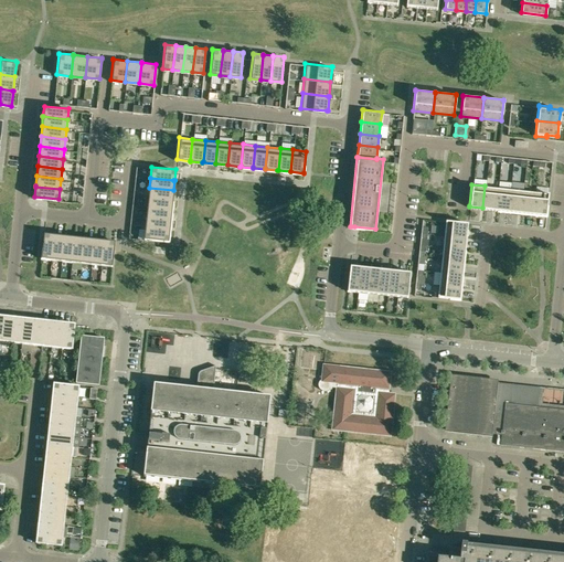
[(482,208),(495,209),(497,187),(485,186),(482,208)]
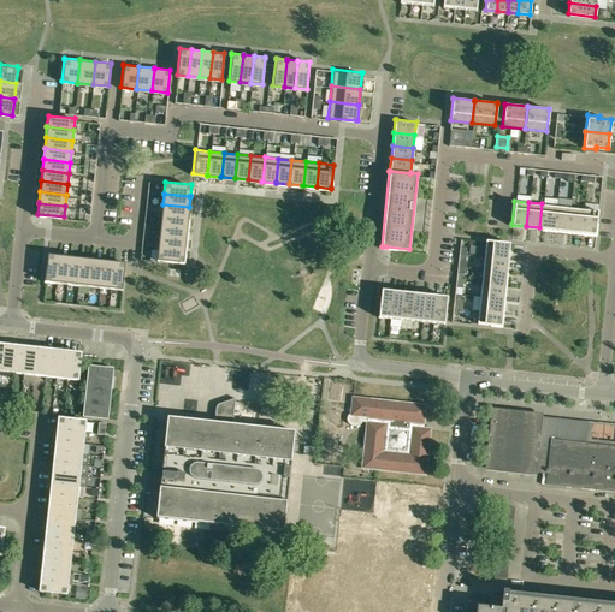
[(554,229),(556,205),(542,203),(539,227),(554,230),(554,229)]
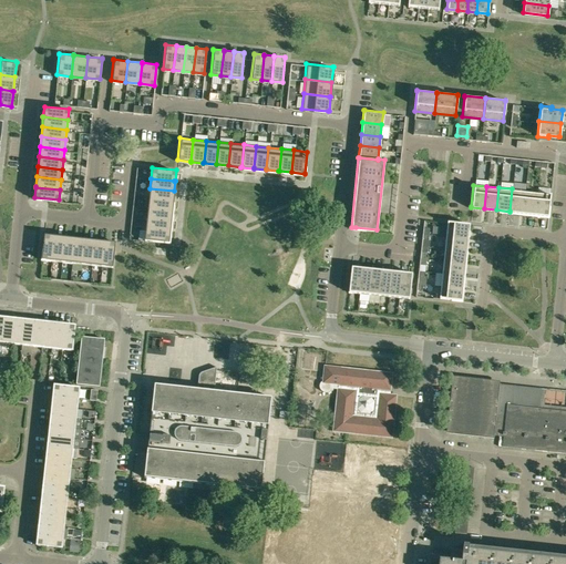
[(173,201),(174,191),(150,188),(148,198),(173,201)]
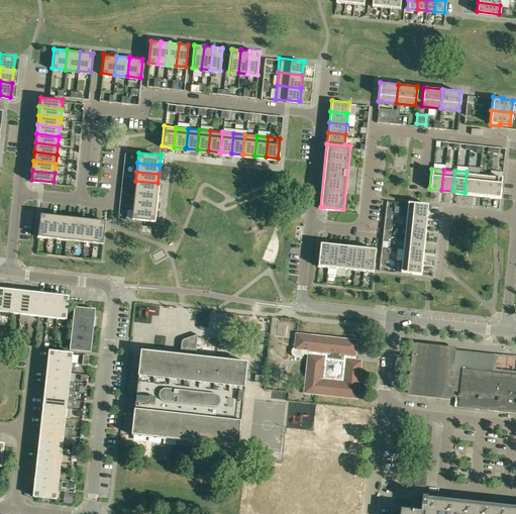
[(465,193),(476,194),(476,193),(478,174),(467,172),(465,192),(465,193)]
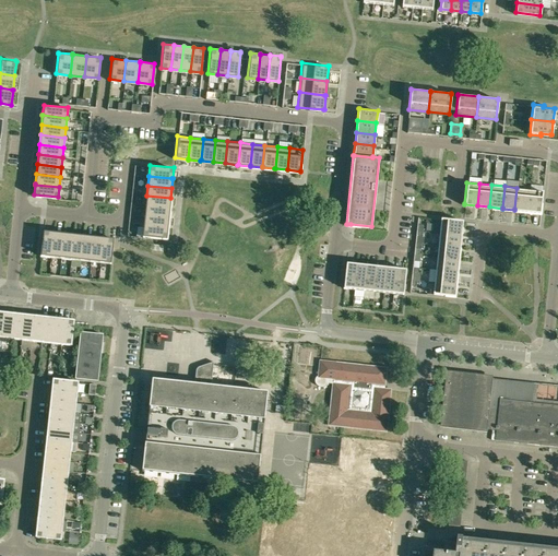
[(514,209),(514,210),(526,211),(526,210),(529,189),(517,188),(514,209)]
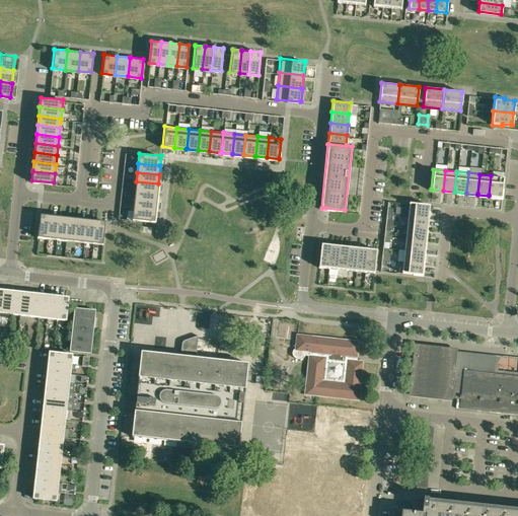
[(489,195),(489,196),(501,197),(503,176),(491,175),(489,195)]
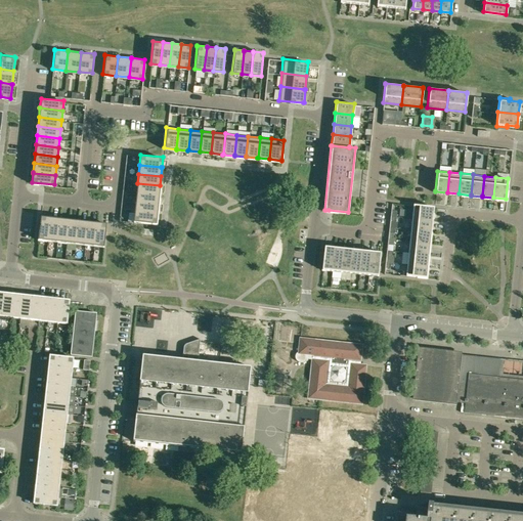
[(136,192),(159,194),(160,185),(137,183),(136,192)]
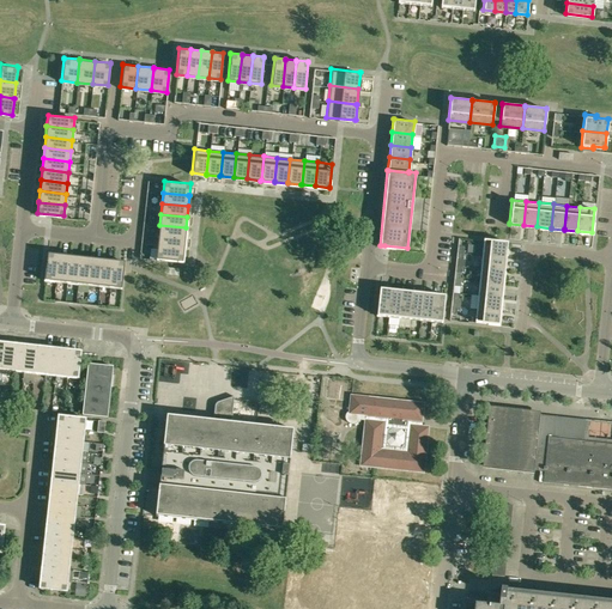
[(185,238),(186,227),(159,225),(158,236),(185,238)]
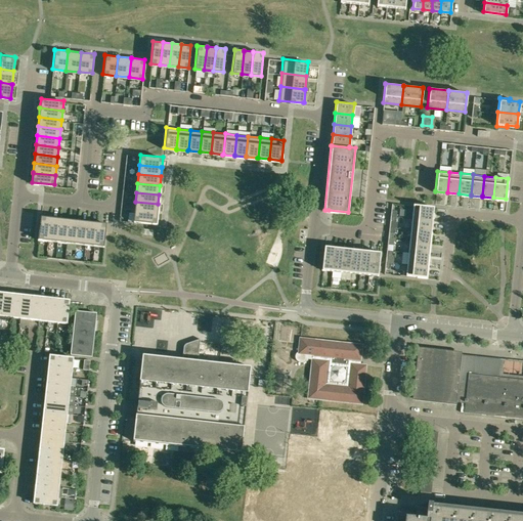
[(158,204),(135,202),(134,211),(157,213),(158,204)]
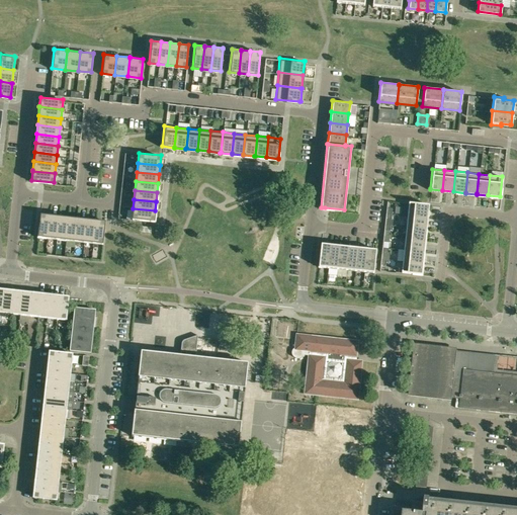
[(428,203),(427,203),(408,201),(407,213),(426,216),(427,216),(428,203)]
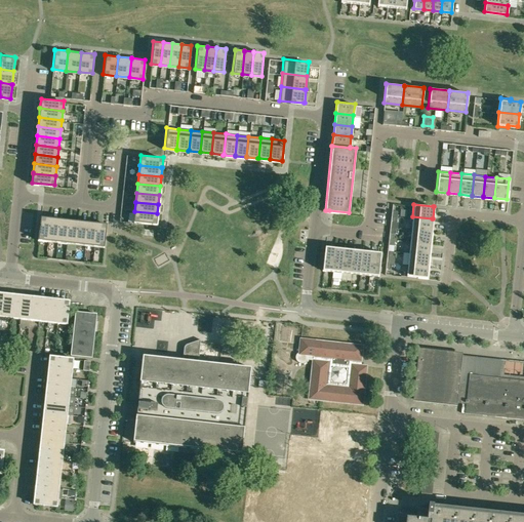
[(133,221),(156,224),(157,213),(134,211),(133,221)]
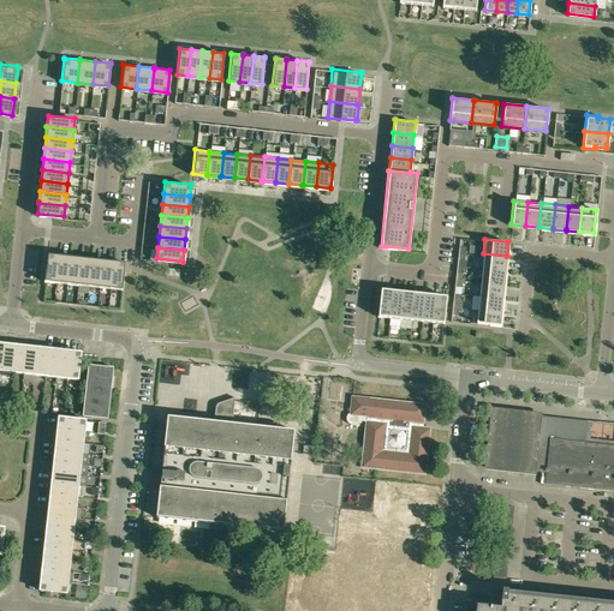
[(55,280),(59,253),(47,252),(45,279),(45,280),(55,281),(55,280)]
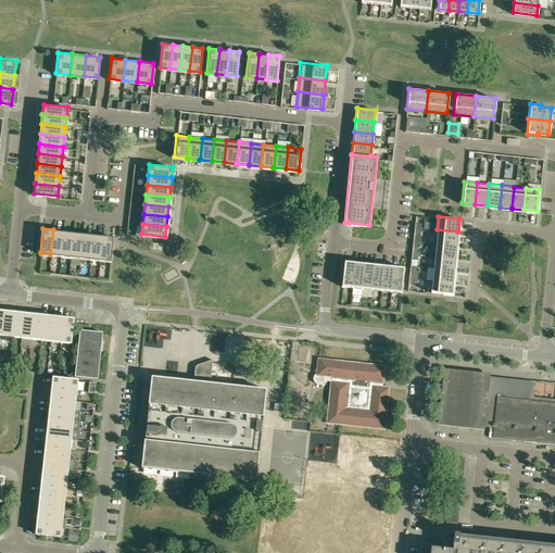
[(50,253),(50,254),(60,255),(60,254),(63,230),(53,229),(50,253)]
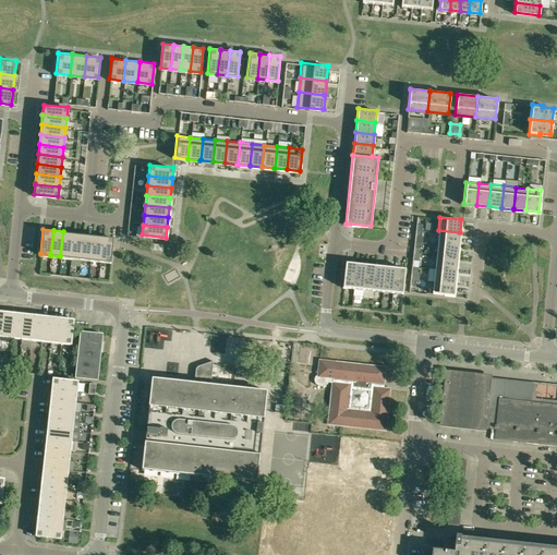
[(460,232),(459,232),(438,230),(437,242),(458,244),(459,244),(460,232)]
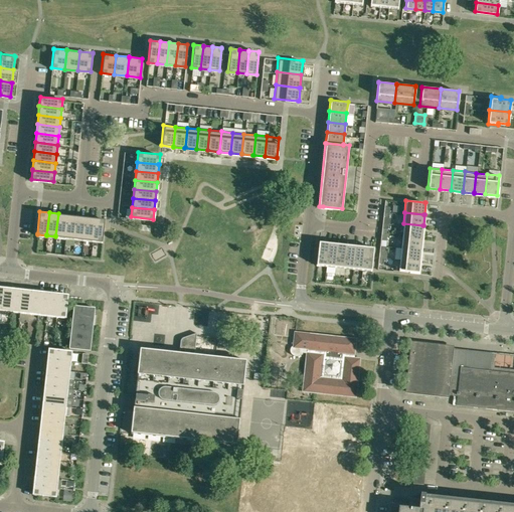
[(55,235),(55,236),(64,237),(64,236),(67,214),(58,213),(55,235)]
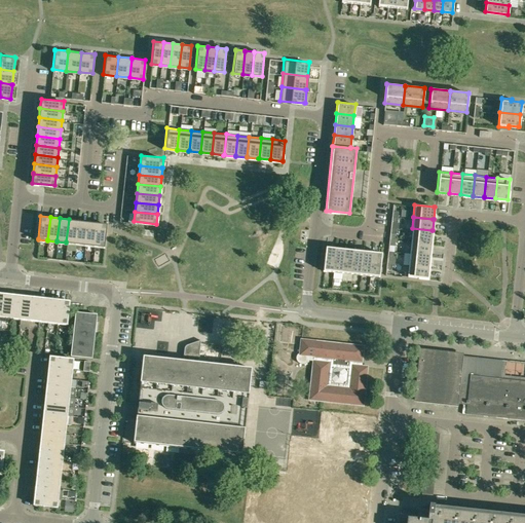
[(78,220),(69,219),(66,241),(66,243),(75,244),(75,243),(78,220)]
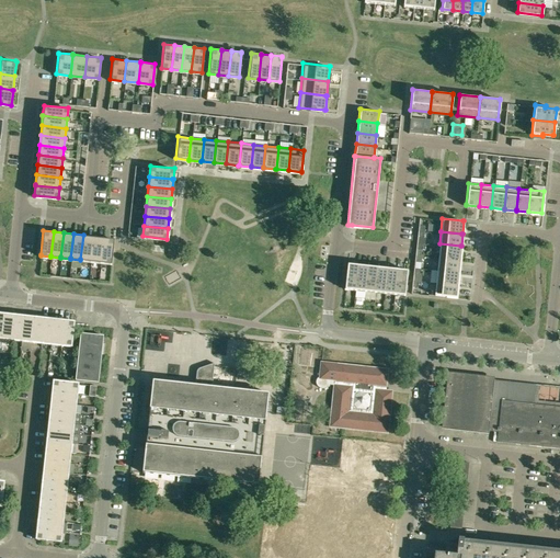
[(90,261),(90,260),(93,236),(83,235),(80,259),(80,260),(90,261)]
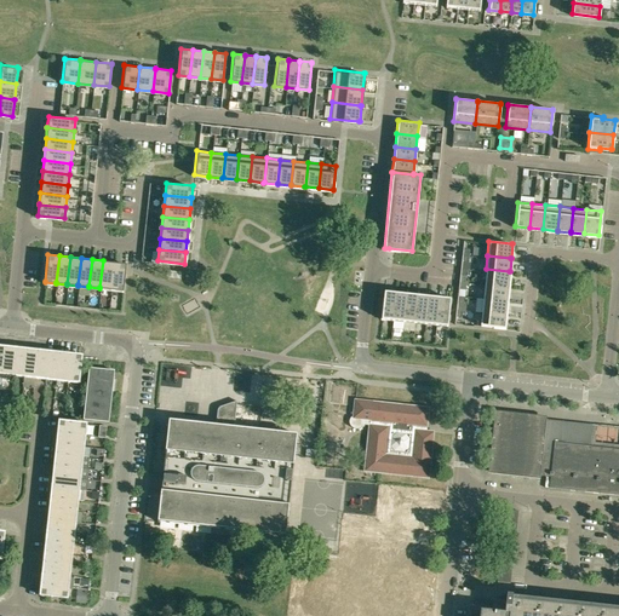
[(114,262),(103,260),(99,287),(99,288),(110,289),(112,288),(114,262)]
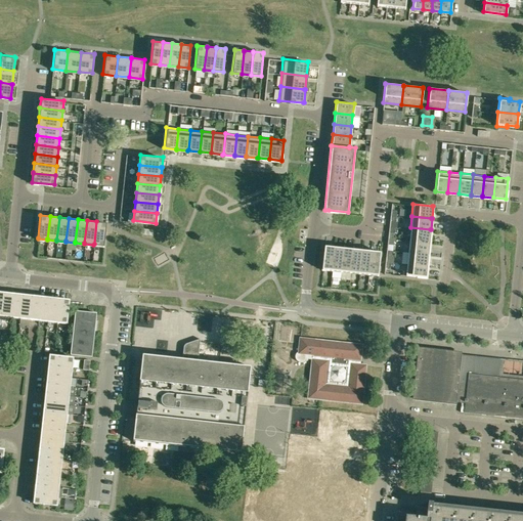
[(105,222),(96,221),(94,244),(93,245),(103,246),(103,245),(105,222)]
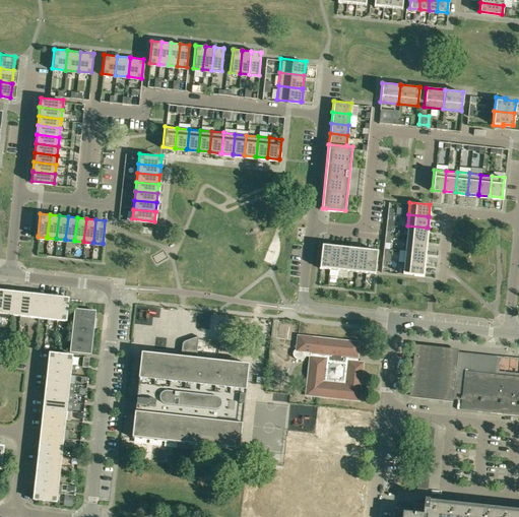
[(428,228),(427,228),(407,225),(405,237),(426,239),(428,228)]
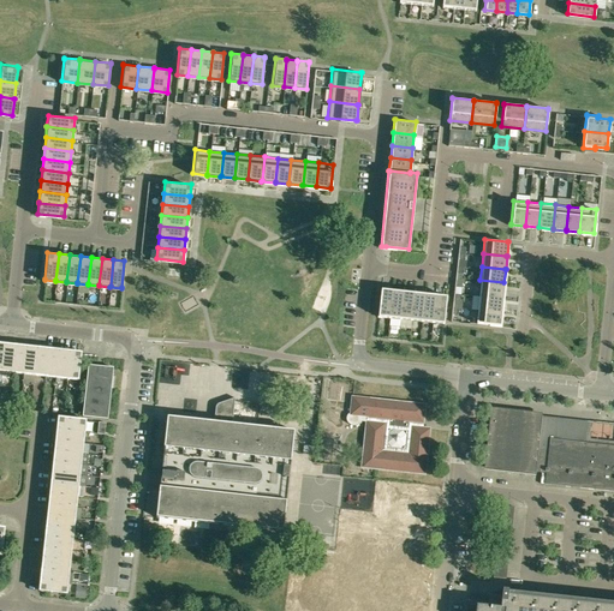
[(504,282),(480,280),(478,294),(502,297),(504,282)]
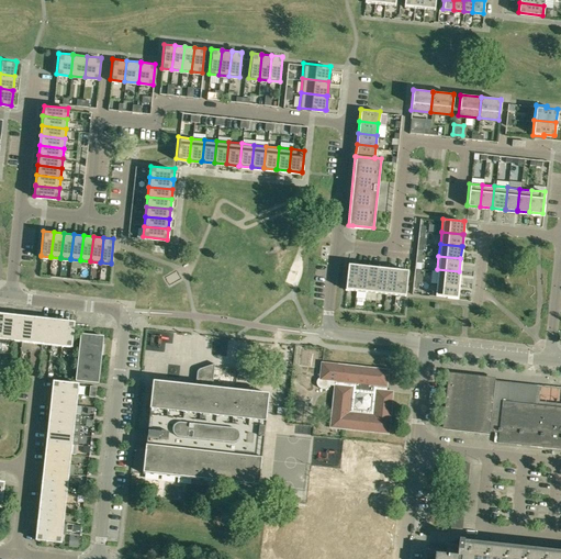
[(358,265),(358,264),(348,263),(347,264),(345,288),(356,289),(358,265)]
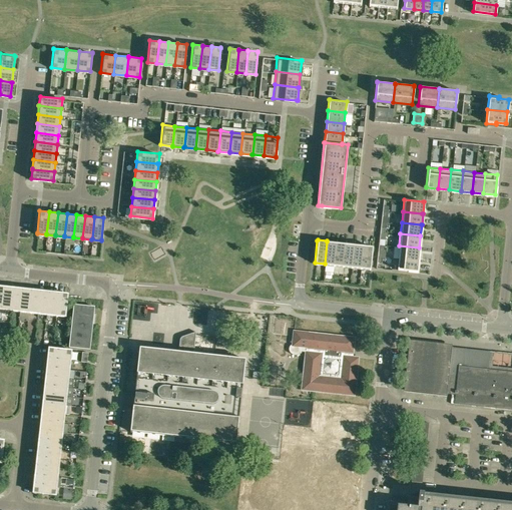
[(327,240),(327,241),(325,264),(333,265),(336,242),(336,241),(327,240)]
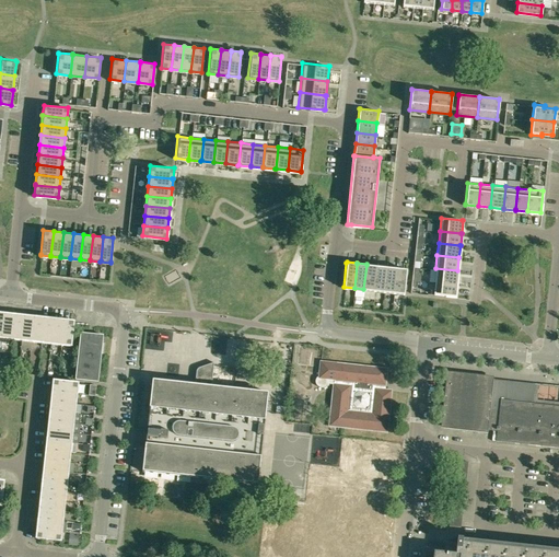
[(373,290),(376,266),(376,265),(367,264),(367,265),(363,289),(373,290)]
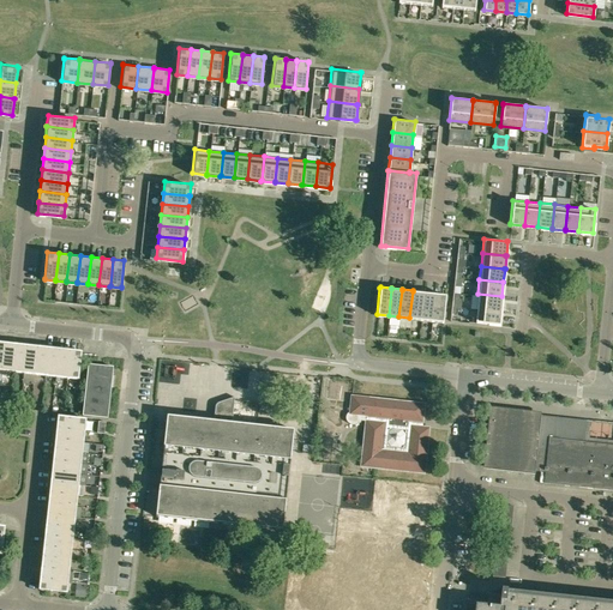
[(420,319),(424,293),(424,291),(413,290),(413,291),(409,318),(420,319)]
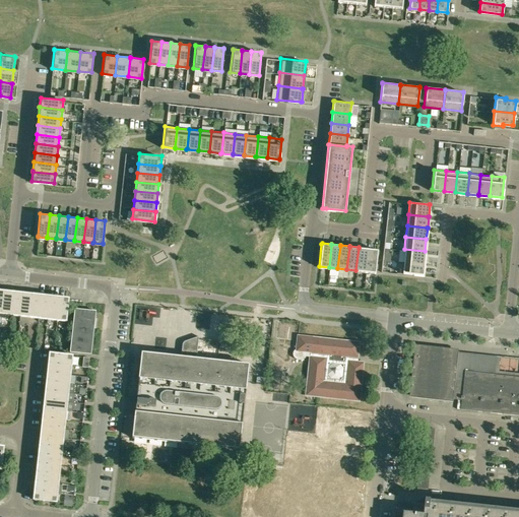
[(365,271),(368,249),(368,248),(359,247),(359,248),(355,270),(365,271)]
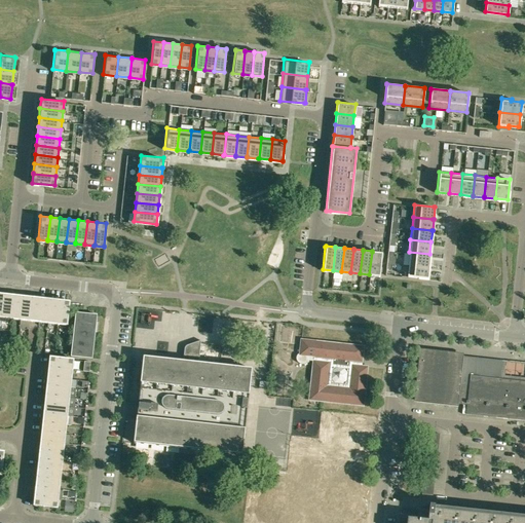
[(379,275),(381,253),(381,252),(372,251),(372,252),(369,274),(379,275)]
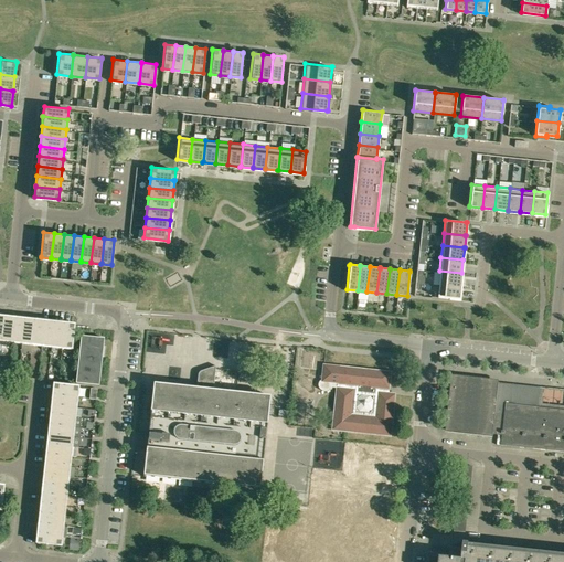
[(438,283),(459,285),(460,285),(461,273),(439,271),(438,283)]
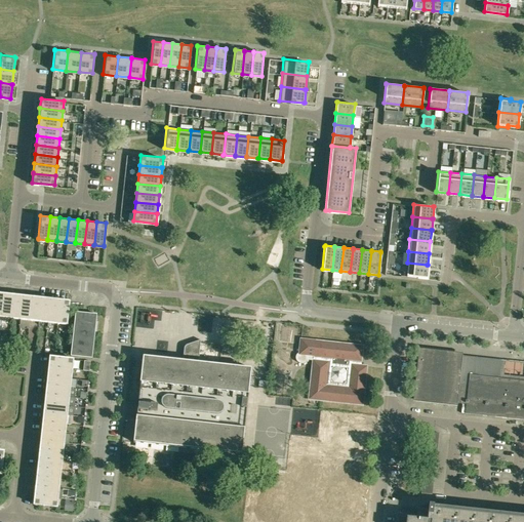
[(427,277),(428,265),(427,265),(407,263),(406,275),(426,277),(427,277)]
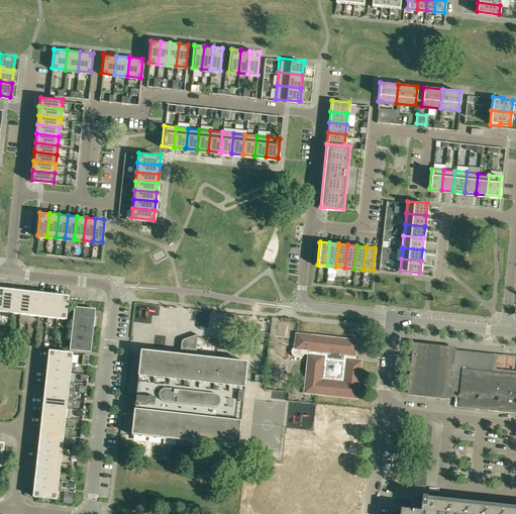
[(10,309),(12,289),(3,288),(1,308),(10,309)]
